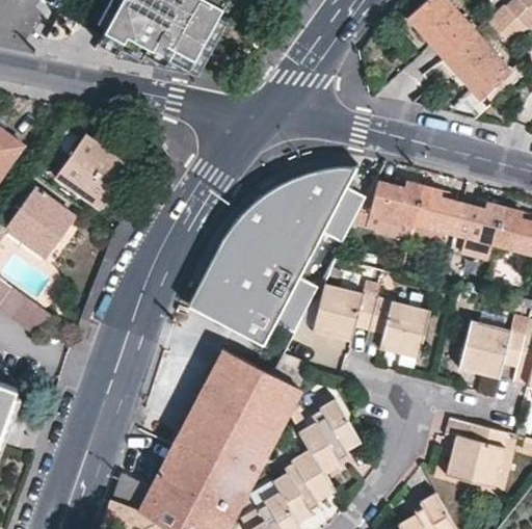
[(103,30),(118,0),(107,0),(94,25),(103,30)]
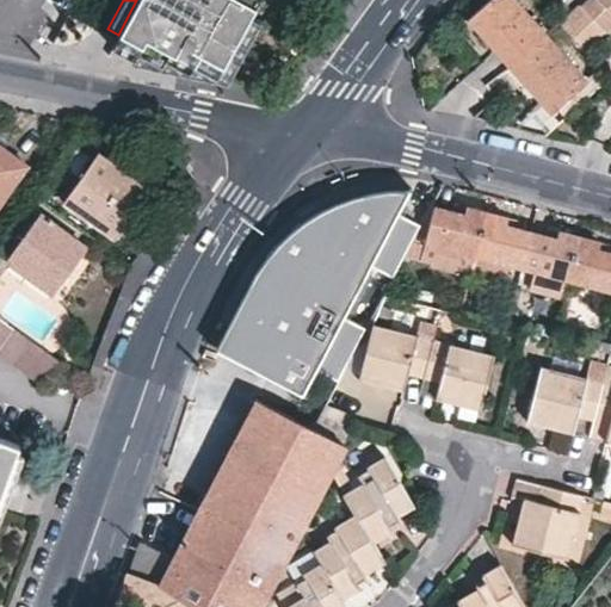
[(177,70),(174,73),(214,81),(246,20),(257,0),(136,0),(118,35),(109,53),(131,64),(143,67),(149,56),(177,70)]
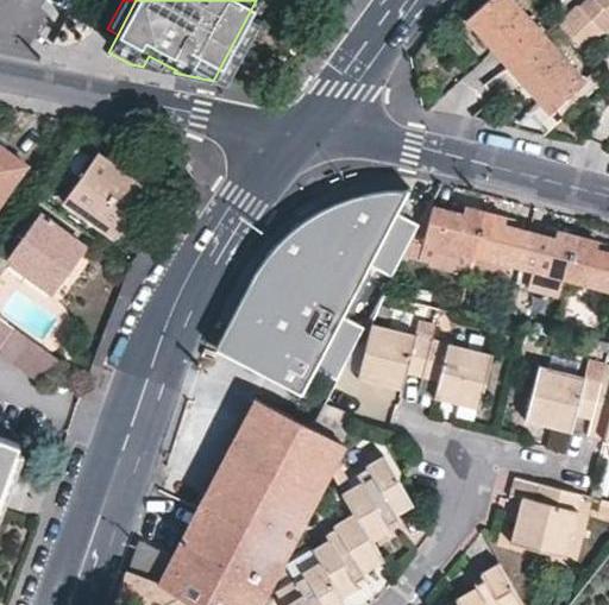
[(510,0),(485,0),(464,20),(507,67),(550,115),(585,82),(510,0)]
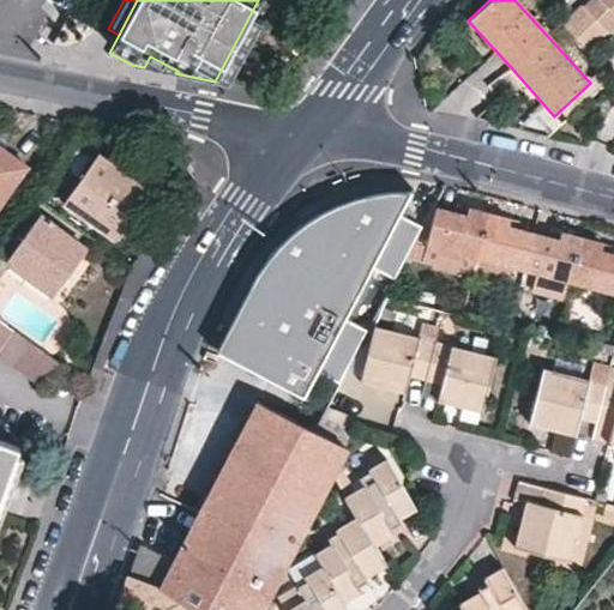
[(613,0),(589,0),(564,23),(588,50),(613,28),(613,0)]
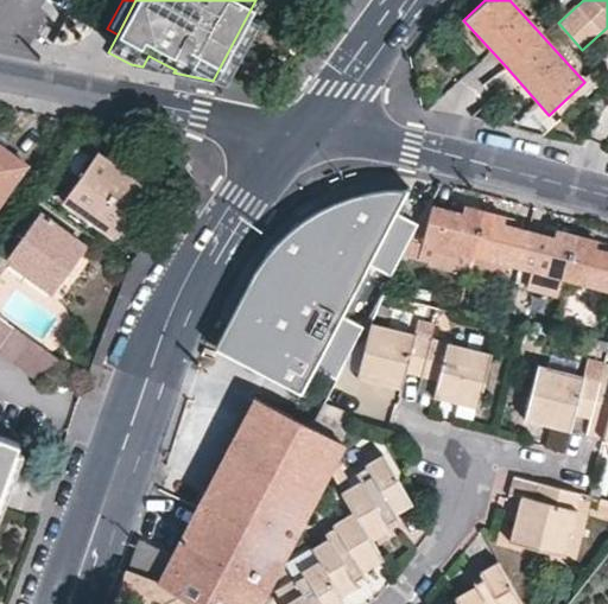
[(225,83),(255,26),(245,20),(213,81),(225,83)]
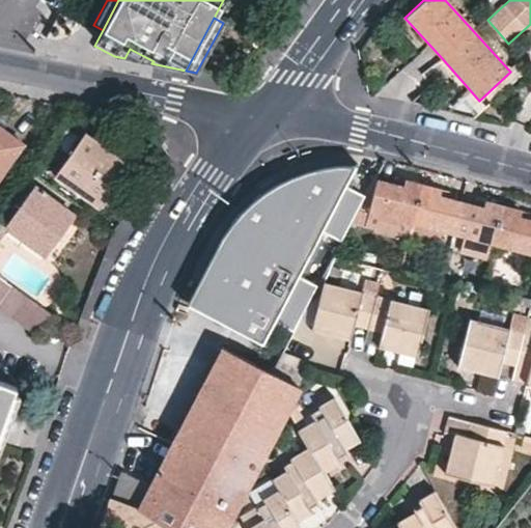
[(154,61),(130,49),(124,58),(138,61),(151,63),(154,61)]
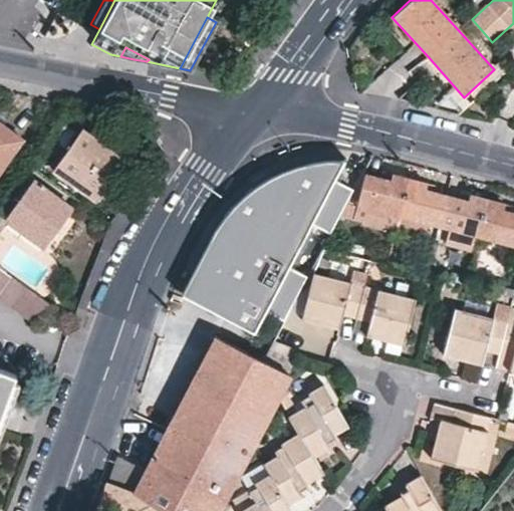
[(0,170),(22,139),(0,122),(0,170)]
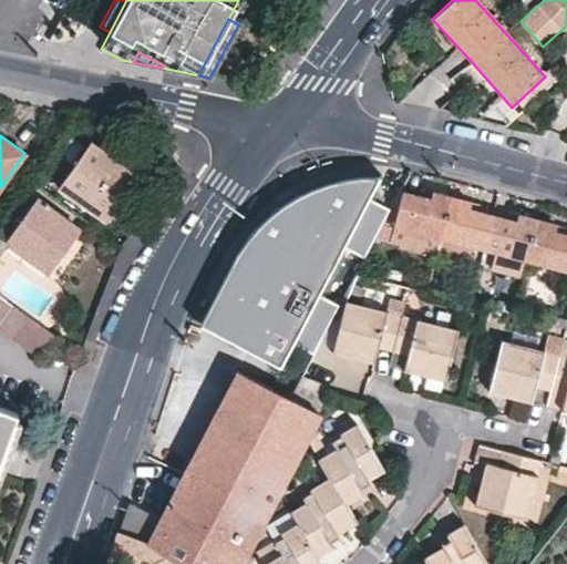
[(60,187),(107,221),(145,167),(122,152),(116,159),(92,142),(60,187)]
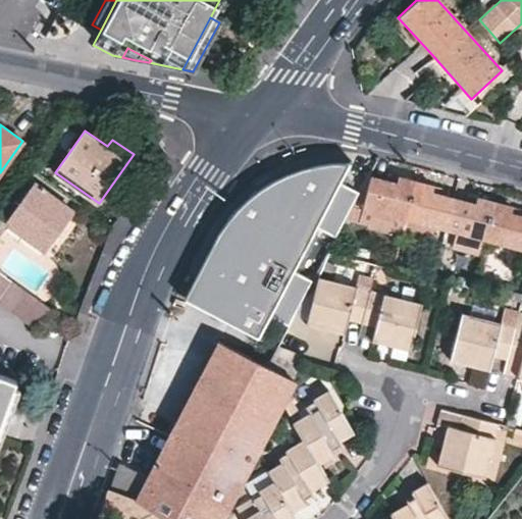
[(256,338),(351,163),(322,163),(301,167),(275,176),(251,191),(219,220),(211,235),(191,272),(240,299),(227,322),(256,338)]
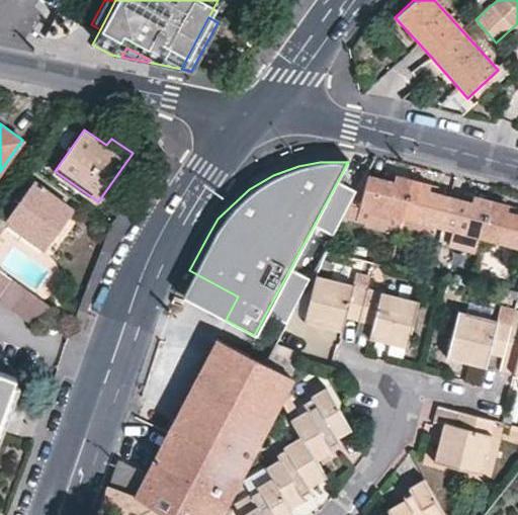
[(414,180),(398,175),(396,182),(370,176),(366,175),(350,205),(362,208),(361,210),(403,222),(404,217),(414,180)]
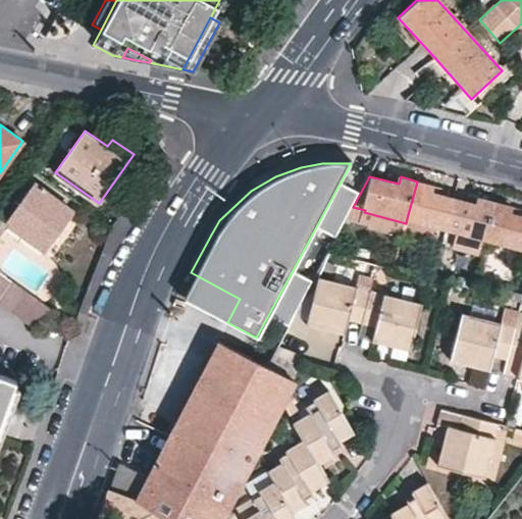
[(35,182),(15,207),(6,219),(9,222),(45,249),(73,209),(35,182)]
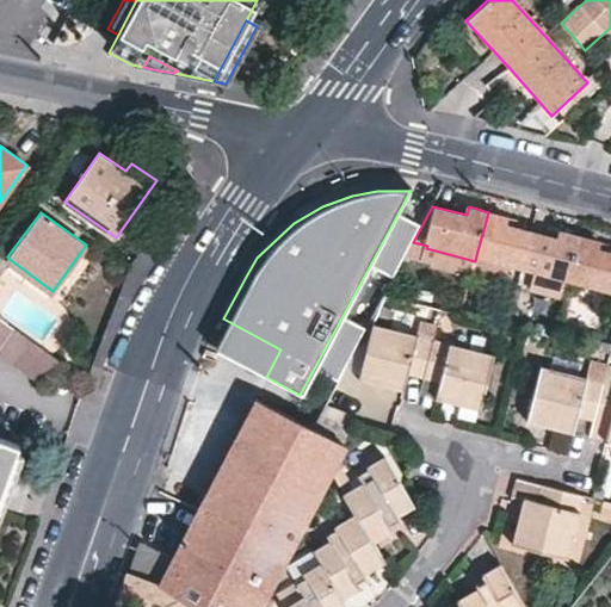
[(510,265),(523,268),(532,233),(506,225),(508,217),(488,212),(476,255),(510,265)]
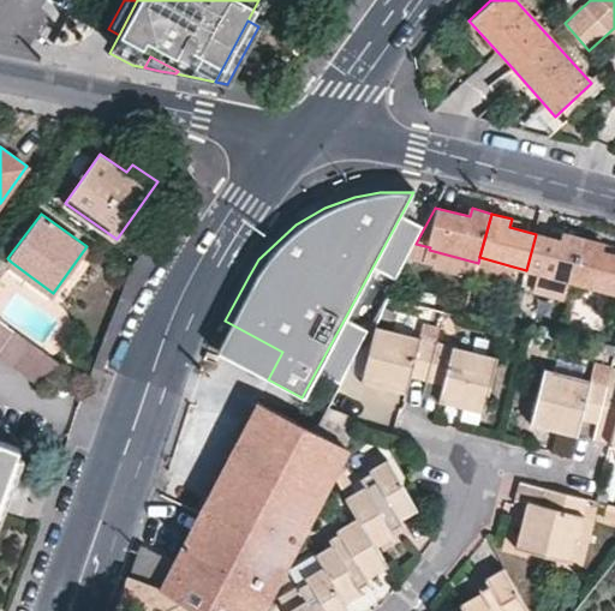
[(536,234),(526,270),(539,274),(572,282),(581,247),(554,240),(556,232),(538,226),(536,234)]
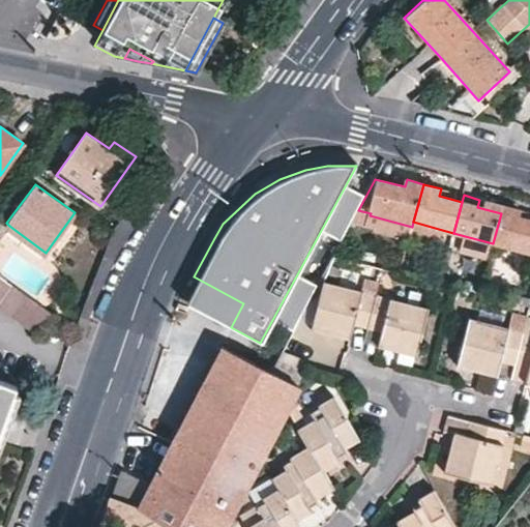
[(529,212),(526,211),(524,220),(501,213),(493,243),(529,253),(529,212)]
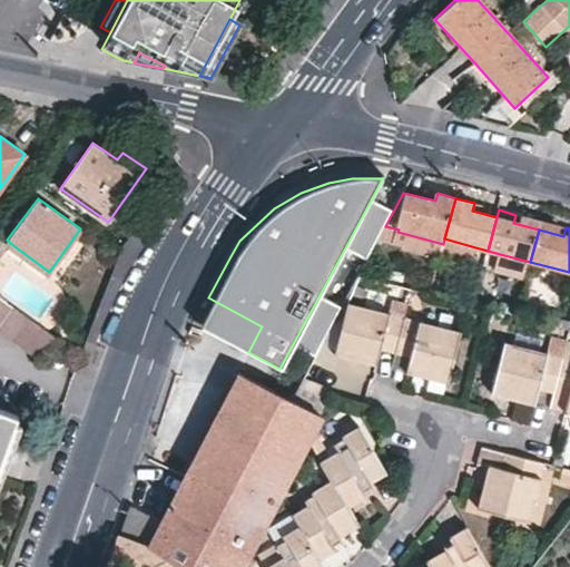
[(443,244),(397,232),(394,243),(404,246),(403,250),(424,256),(426,252),(440,256),(443,244)]
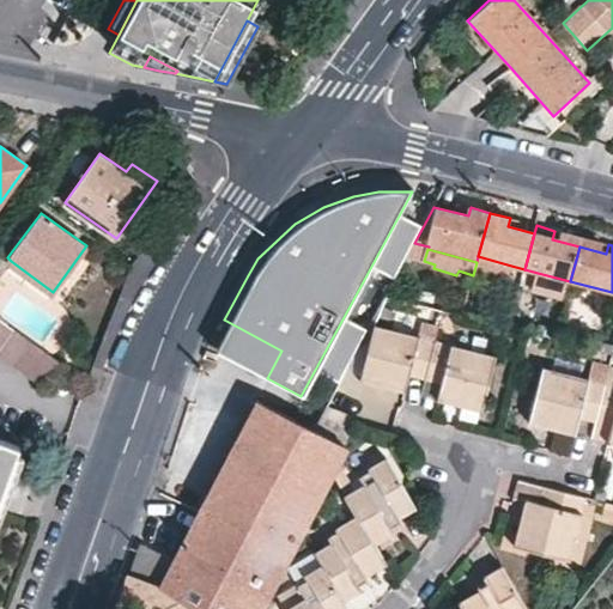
[(7,257),(0,253),(0,275),(11,261),(7,257)]
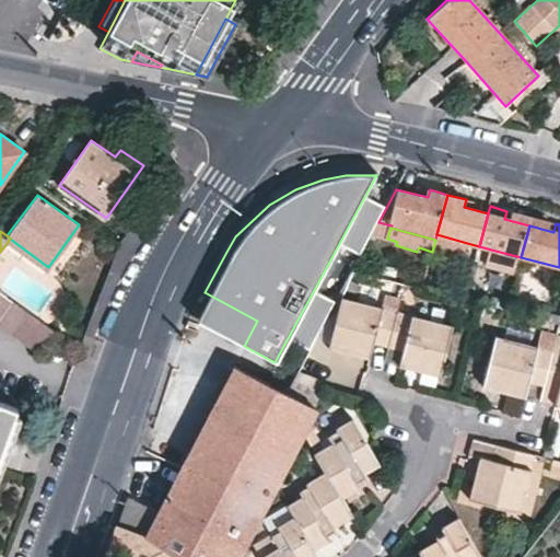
[(467,243),(436,234),(435,240),(432,252),(462,259),(467,243)]
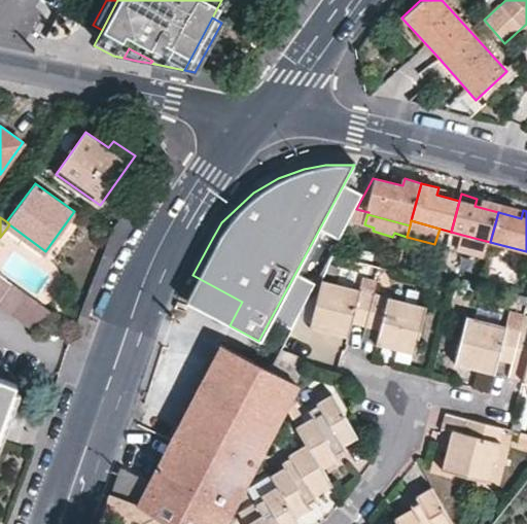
[(462,235),(457,252),(485,260),(490,242),(462,235)]
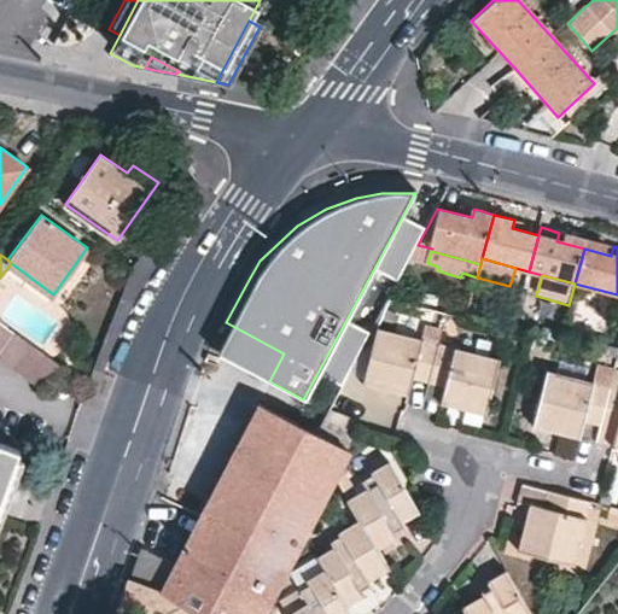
[(0,355),(45,387),(62,363),(0,319),(0,355)]
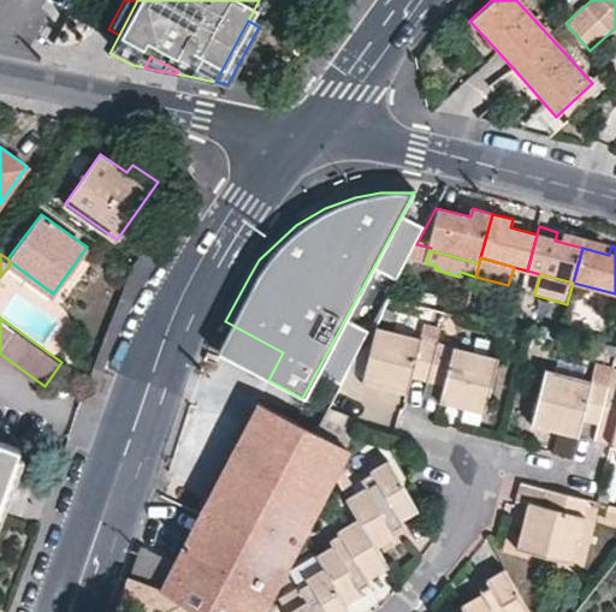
[(283,352),(225,321),(211,349),(268,380),(283,352)]
